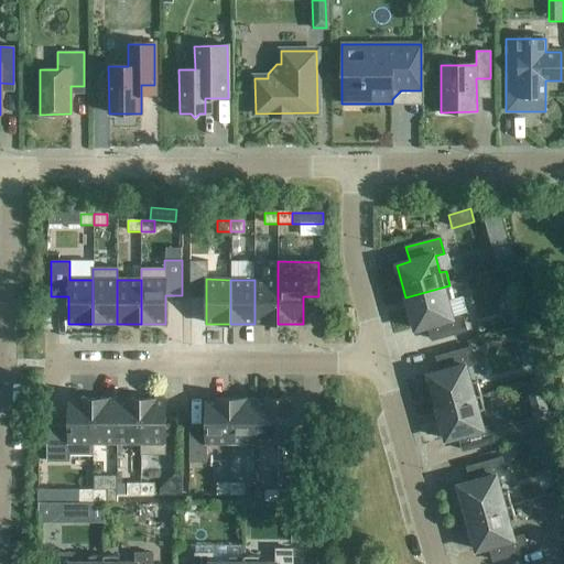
[(255,324),(278,324),(278,280),(255,280),(255,324)]
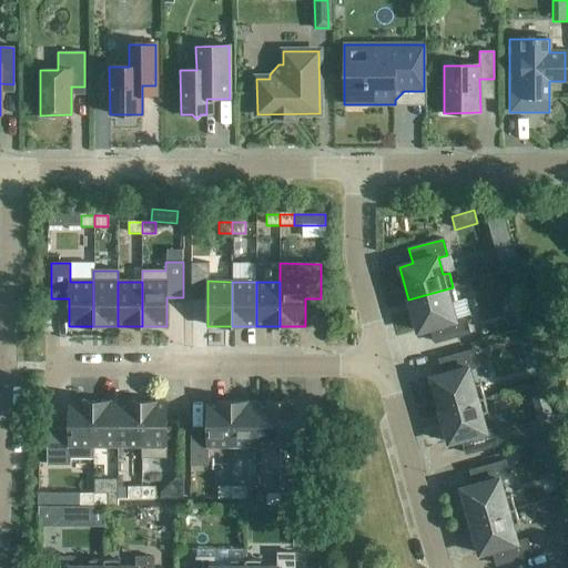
[(408,300),(418,332),(430,328),(435,343),(469,334),(465,317),(455,320),(450,303),(457,302),(453,287),(408,300)]
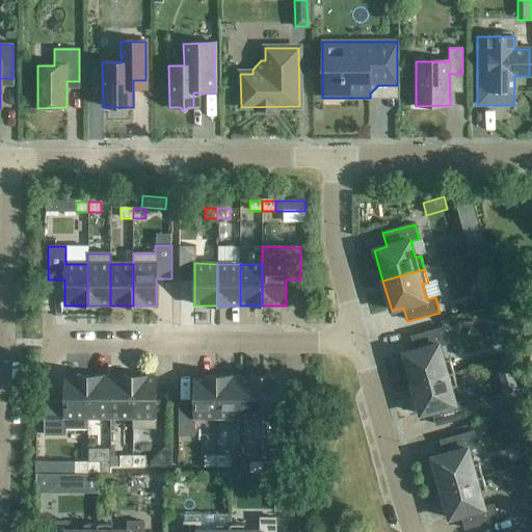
[(493,277),(477,282),(483,306),(499,301),(493,277)]
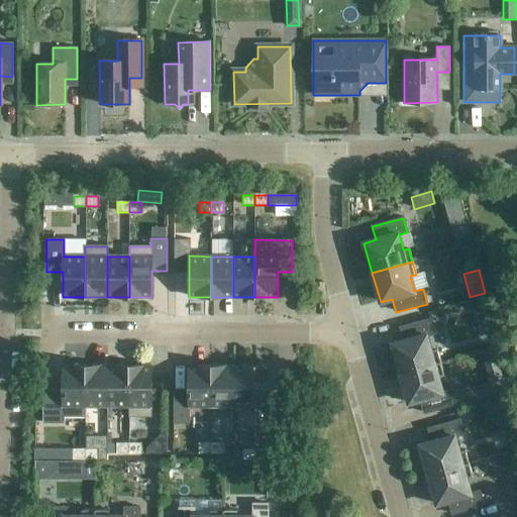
[(392,344),(400,374),(440,363),(437,349),(431,351),(427,336),(435,333),(431,319),(400,327),(404,341),(392,344)]
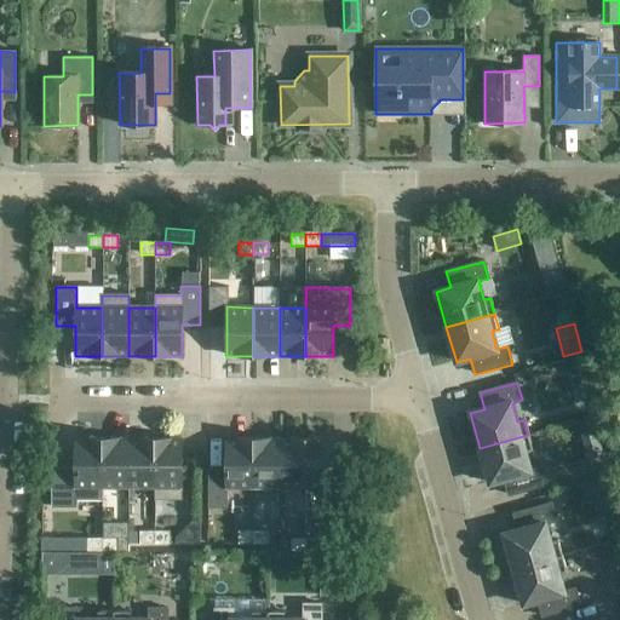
[(533,451),(528,435),(480,448),(491,484),(504,481),(509,497),(546,486),(541,469),(530,471),(526,453),(533,451)]
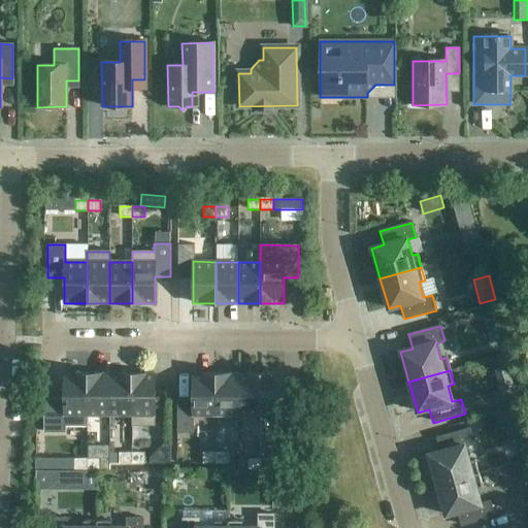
[(65,426),(87,426),(87,416),(87,373),(64,373),(64,399),(43,399),(43,432),(65,432),(65,426)]
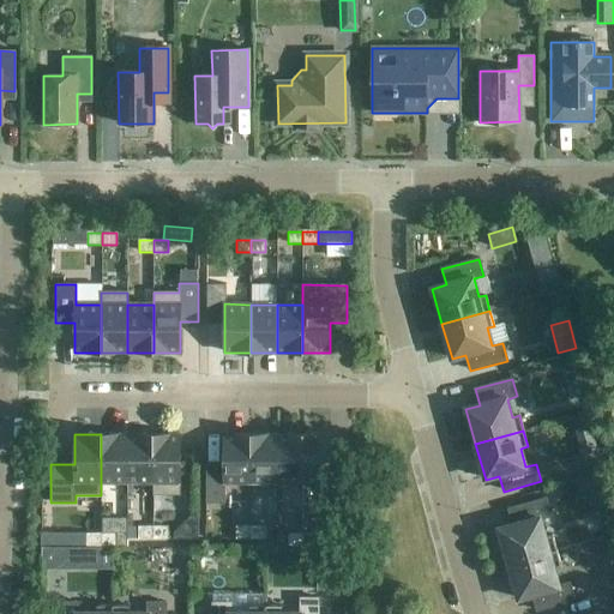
[(101,483),(127,483),(127,435),(127,434),(101,434),(101,483)]
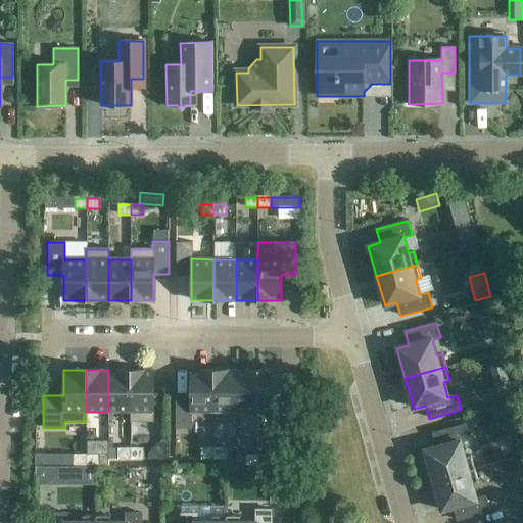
[(131,371),(108,370),(108,371),(108,412),(131,412),(131,371)]
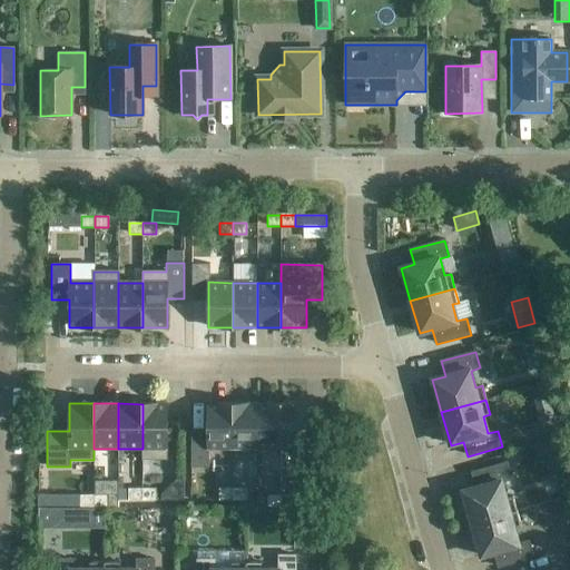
[(208,449),(233,449),(233,404),(207,403),(207,431),(190,431),(190,467),(208,467),(208,449)]
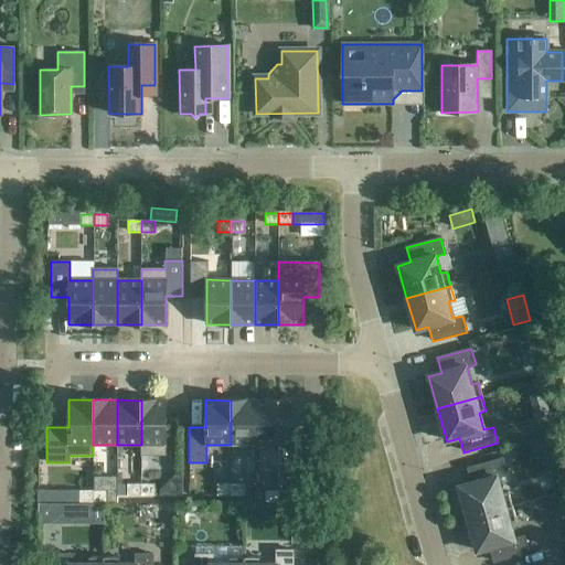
[(166,401),(141,401),(141,445),(141,456),(166,456),(166,401)]
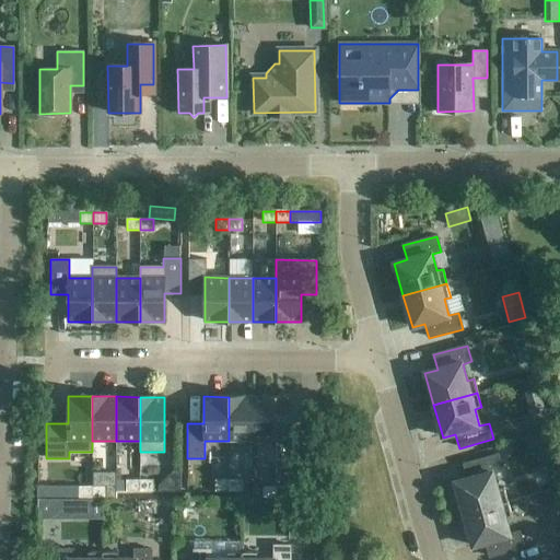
[(229,441),(253,441),(253,397),(229,397),(229,441)]
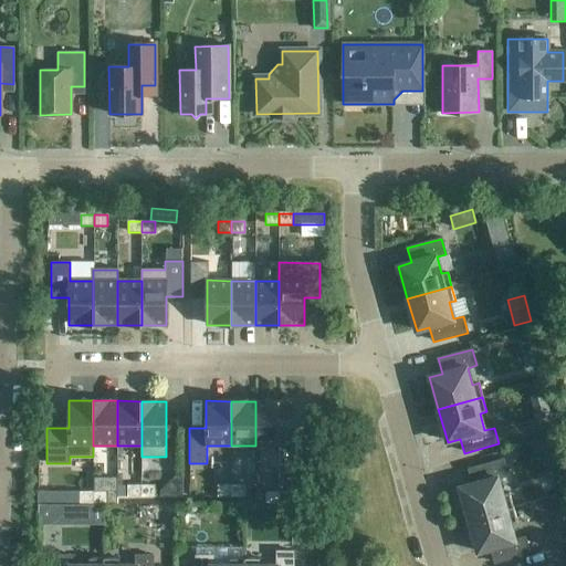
[(255,446),(279,446),(279,401),(255,401),(255,446)]
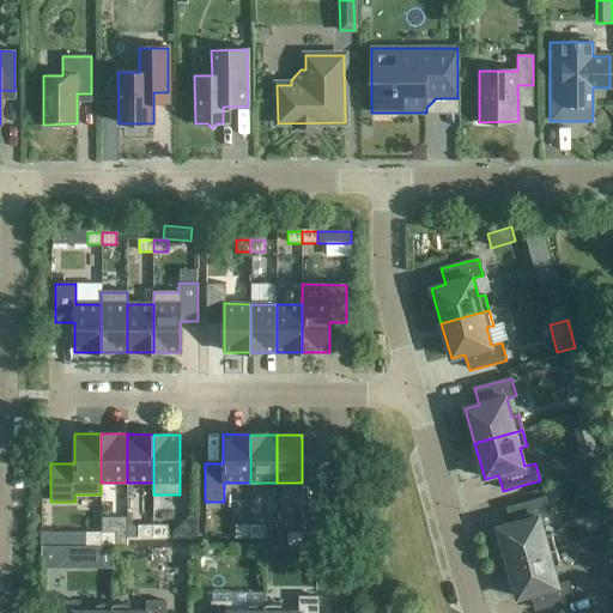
[(328,435),(302,435),(302,483),(343,483),(343,449),(328,449),(328,435)]
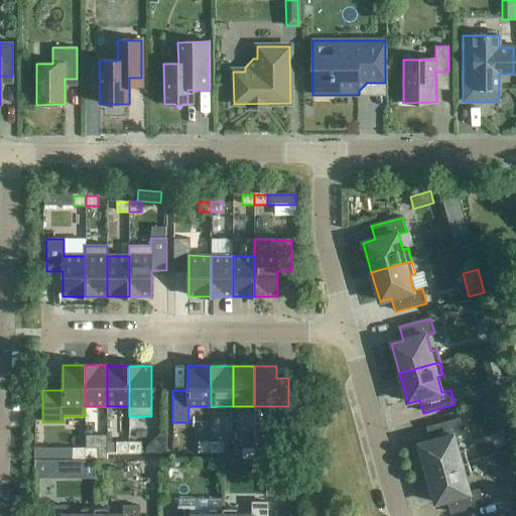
[(419,444),(427,474),(468,463),(464,449),(458,452),(454,436),(463,434),(459,419),(427,428),(430,441),(419,444)]
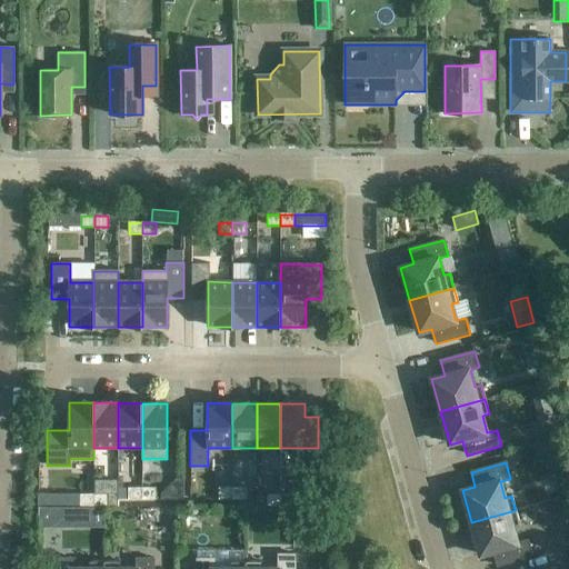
[(128,499),(142,499),(142,488),(128,488),(128,499)]
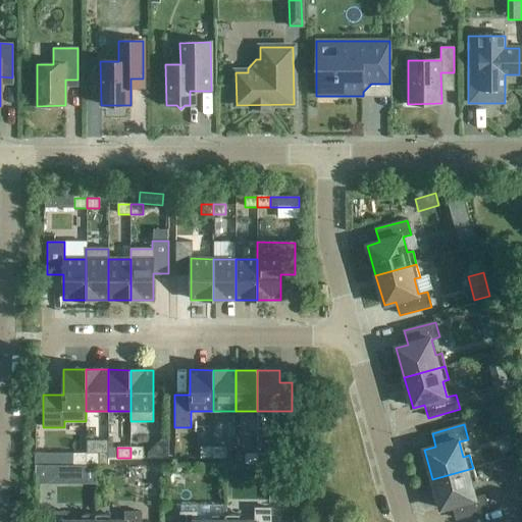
[(143,448),(131,448),(131,458),(143,458),(143,448)]
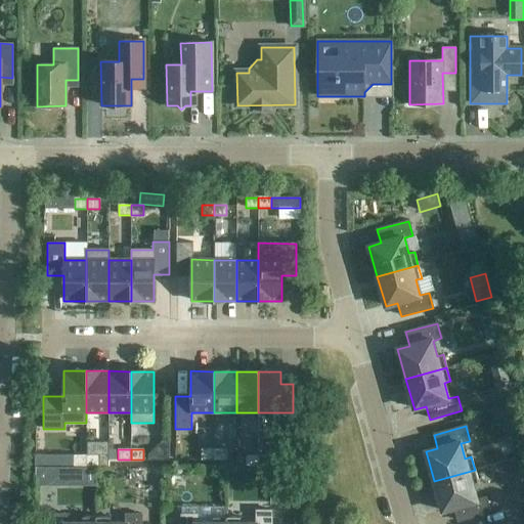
[(202,449),(202,461),(214,461),(214,450),(202,449)]
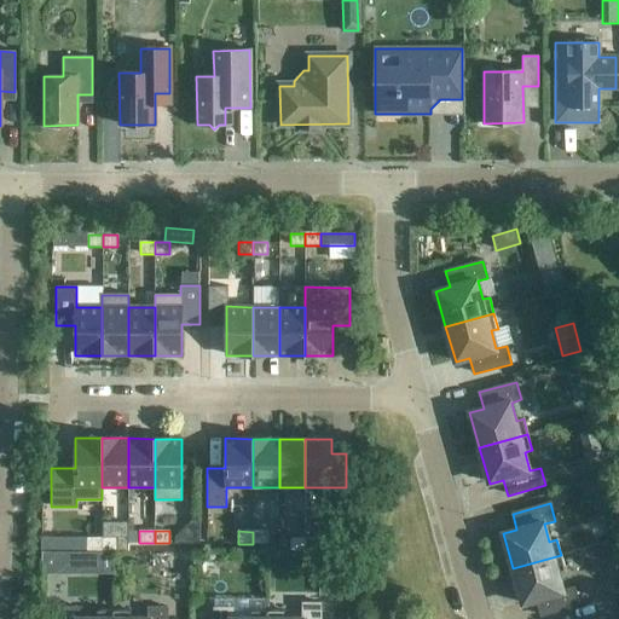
[(267,532),(253,532),(253,544),(267,544),(267,532)]
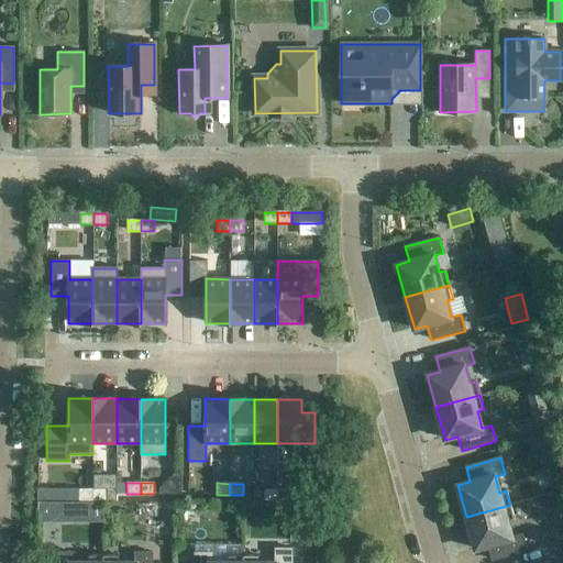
[(79,500),(92,500),(92,490),(79,489),(79,500)]
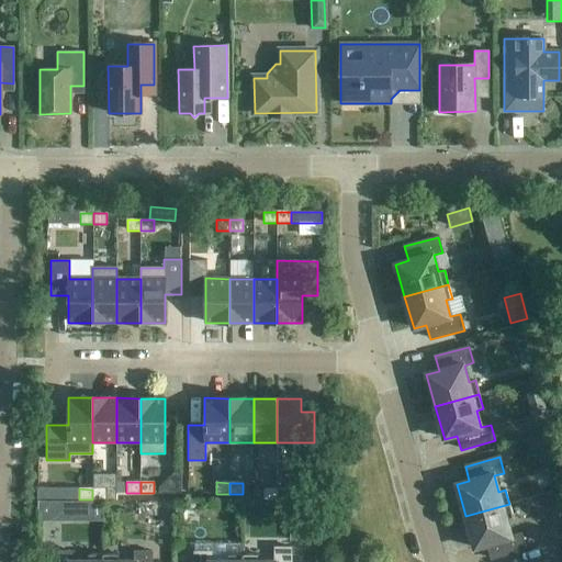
[(105,490),(92,490),(92,499),(105,499),(105,490)]
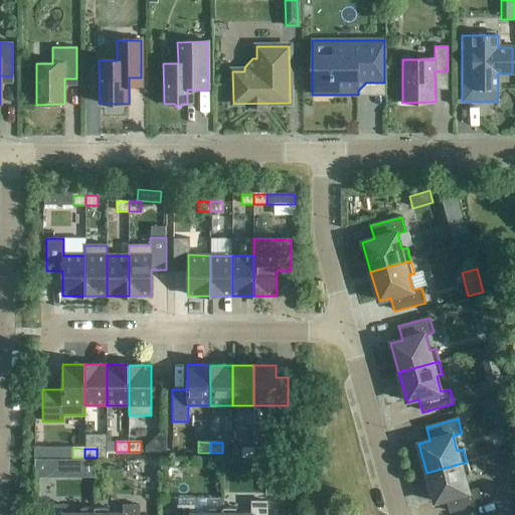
[(241,458),(253,459),(253,449),(241,449),(241,458)]
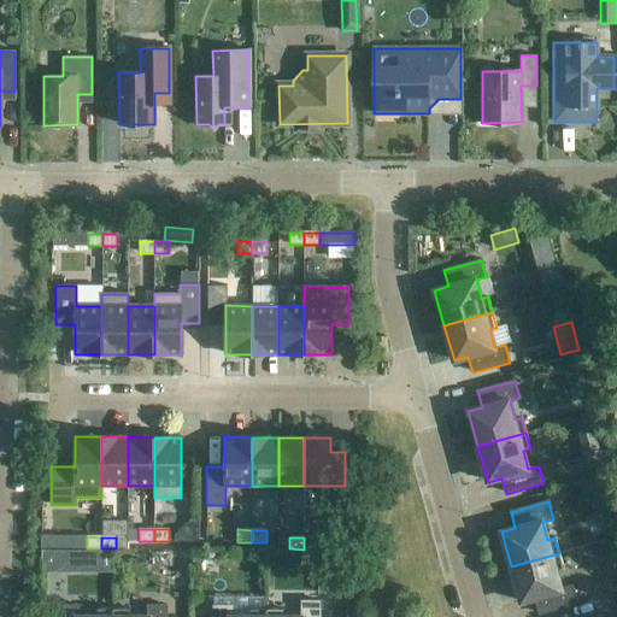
[(318,550),(318,538),(304,538),(304,550),(318,550)]
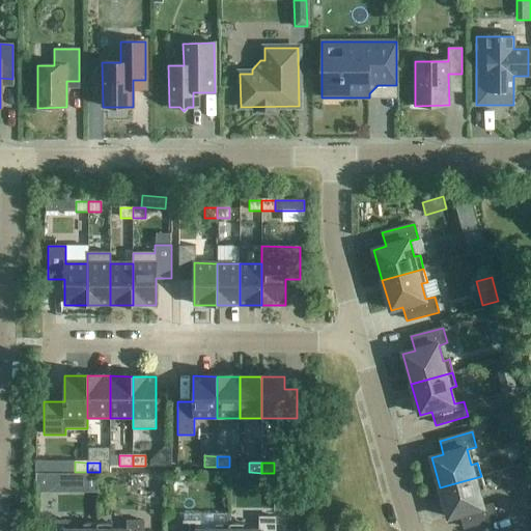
[(530,483),(530,466),(522,468),(526,485),(530,483)]
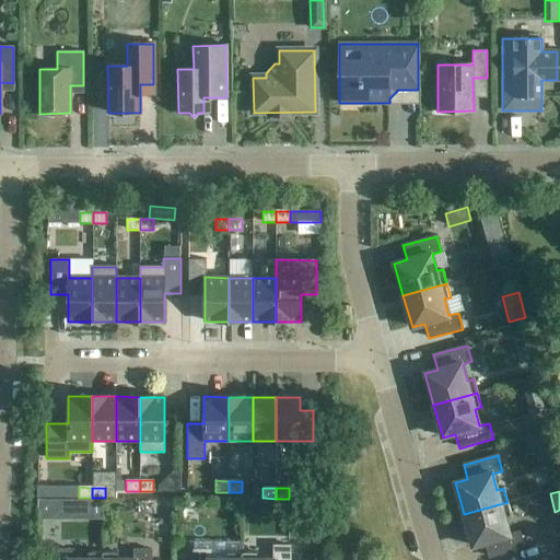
[(86,499),(82,499),(36,500),(36,504),(36,506),(36,517),(82,517),(88,517),(103,517),(103,515),(103,499),(86,499)]
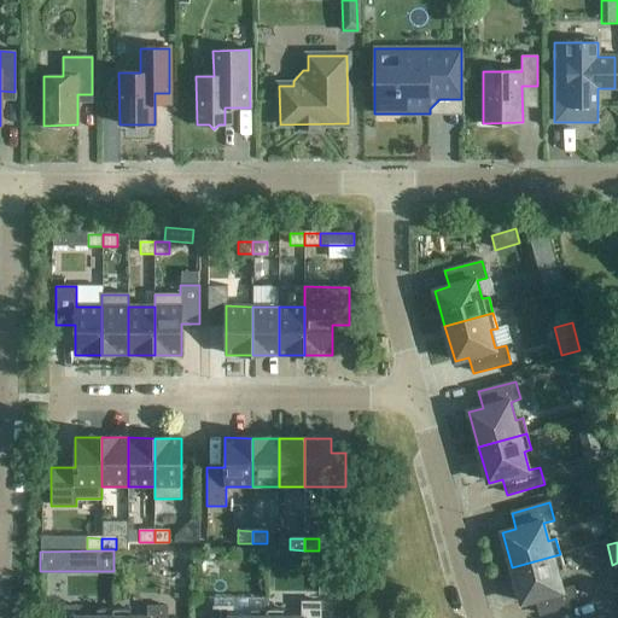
[(564,570),(560,554),(512,567),(522,604),(536,600),(540,616),(577,605),(572,588),(563,590),(558,572),(564,570)]
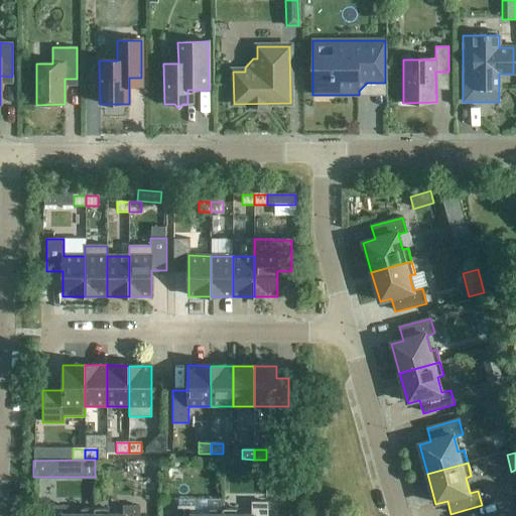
[(237,510),(223,510),(223,515),(267,515),(268,503),(253,503),(252,515),(237,515),(237,510)]
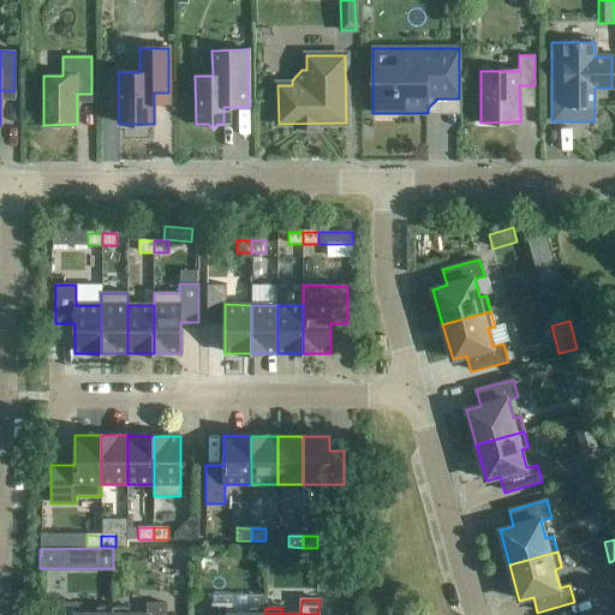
[(112,614),(113,607),(96,607),(96,614),(78,614),(78,604),(60,604),(59,614),(112,614)]
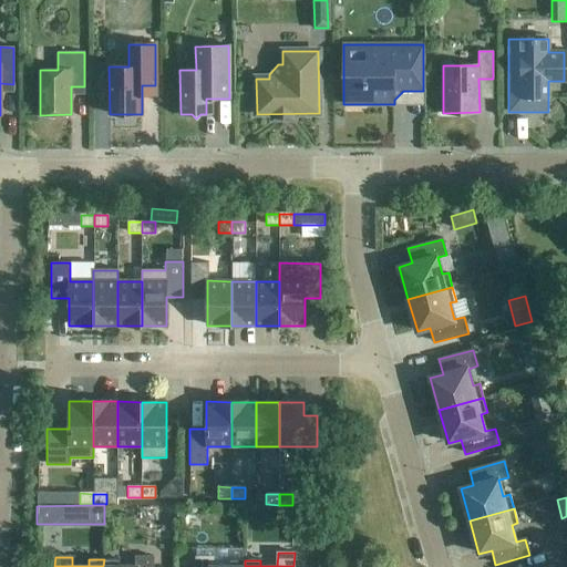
[(119,559),(104,559),(103,566),(152,566),(153,557),(136,557),(136,566),(119,566),(119,559)]
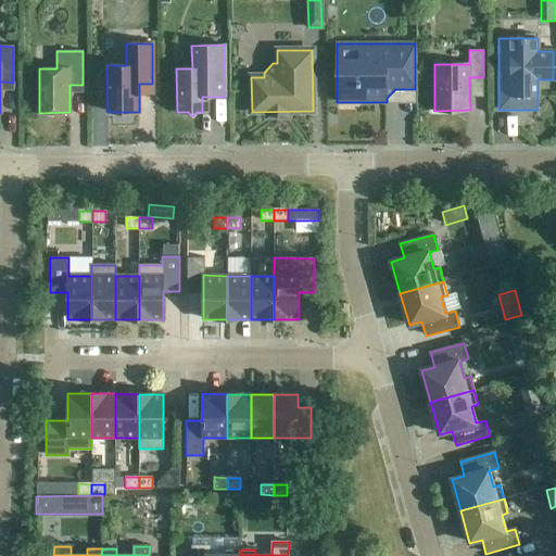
[(240,555),(240,550),(226,550),(226,555),(209,555),(209,546),(192,546),(192,555),(240,555)]
